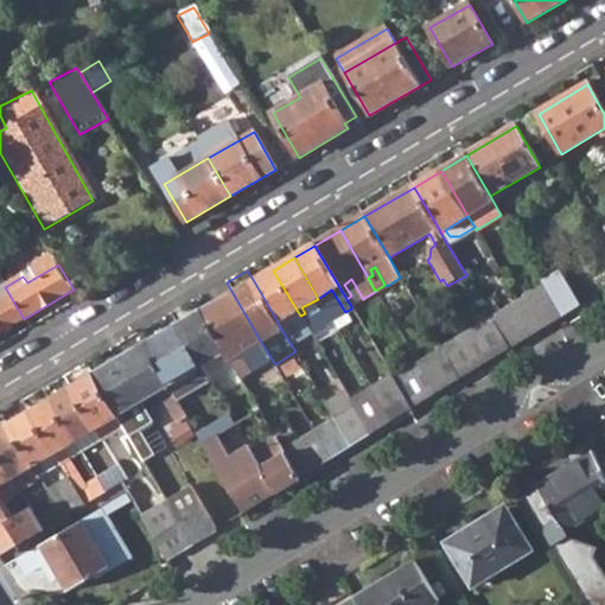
[(254,281),(276,320),(291,312),(295,322),(301,318),(300,316),(273,271),(254,281)]
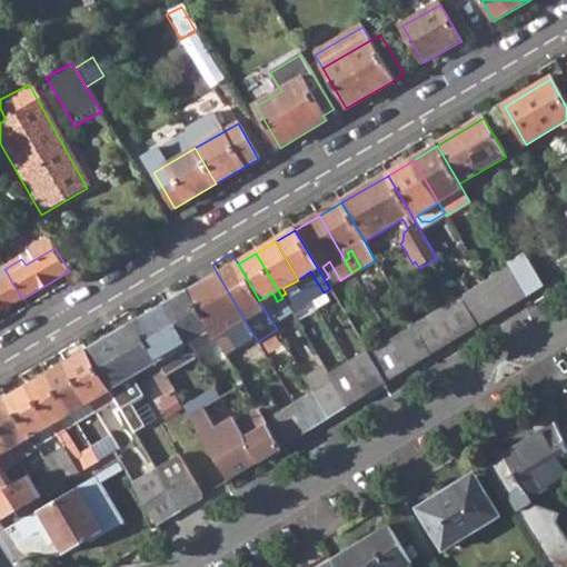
[(519,286),(526,296),(543,286),(526,257),(508,267),(519,286)]
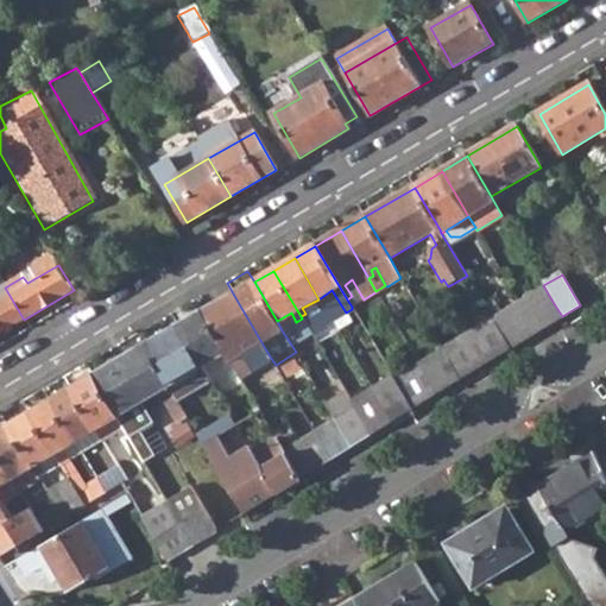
[(347,300),(352,307),(364,300),(352,279),(345,285),(352,296),(347,300)]
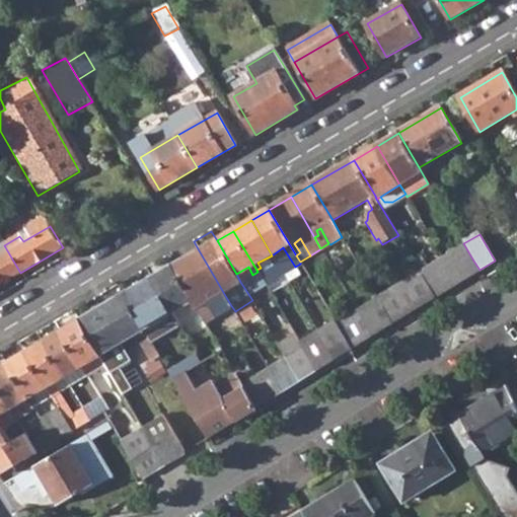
[(458,283),(479,270),(473,261),(463,243),(443,257),(453,273),(458,283)]
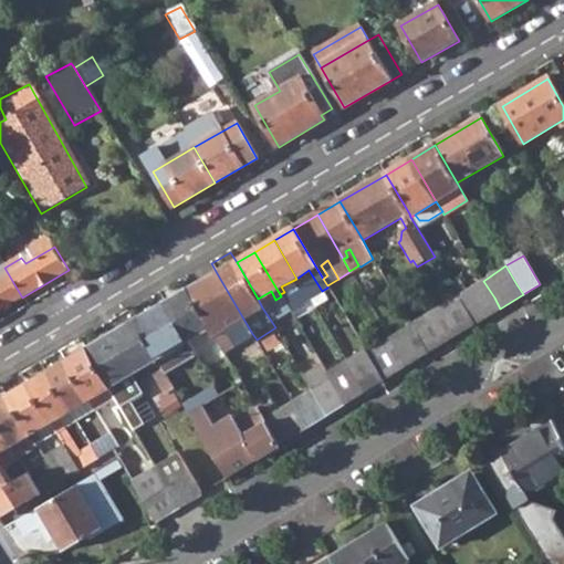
[(0,311),(22,298),(4,268),(0,270),(0,311)]
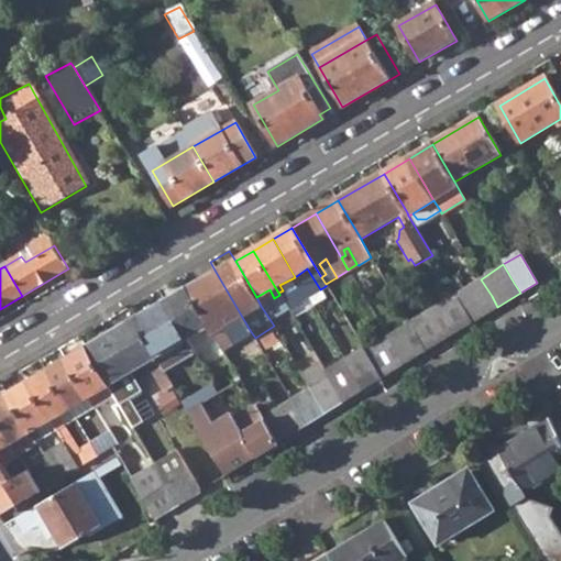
[(307,297),(320,289),(307,268),(295,277),(307,297)]
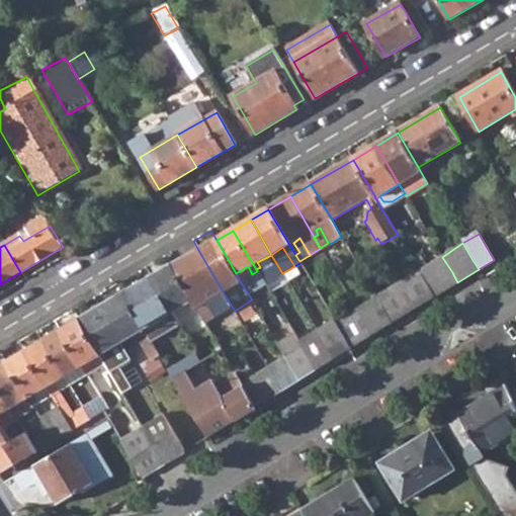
[(171,267),(202,318),(203,320),(216,312),(230,304),(198,250),(171,267)]
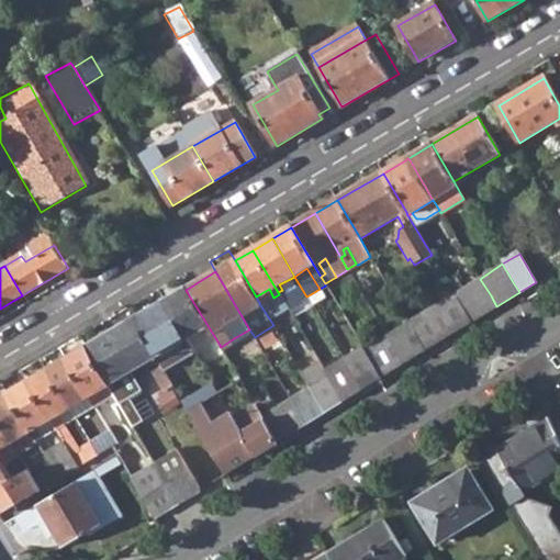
[(480,279),(455,294),(466,312),(471,322),(496,306),(491,295),(480,279)]
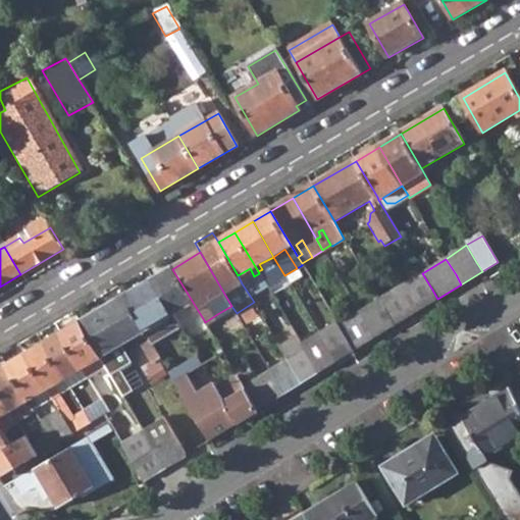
[(238,275),(242,283),(254,276),(250,268),(238,275)]
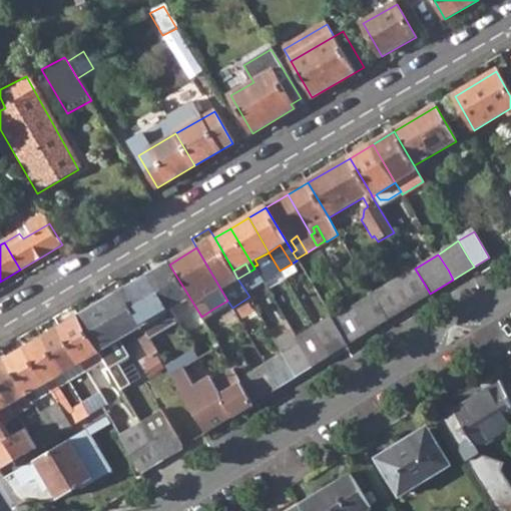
[(121,293),(150,340),(158,335),(149,319),(168,308),(176,320),(187,314),(196,326),(204,321),(201,317),(200,315),(169,265),(121,293)]
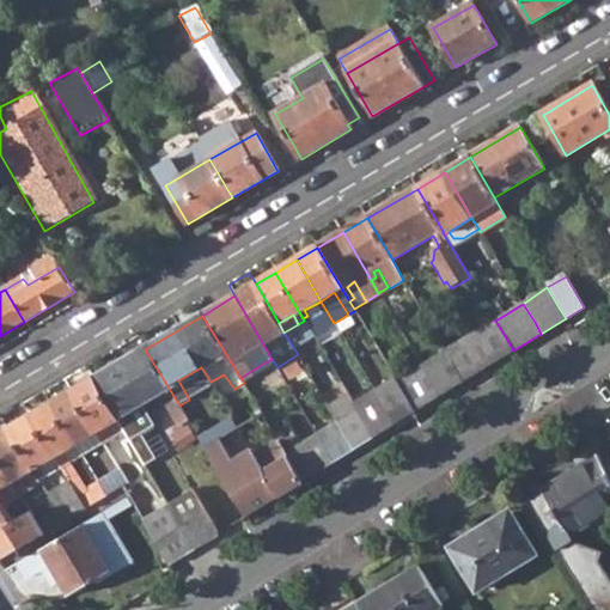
[(507,340),(495,321),(470,336),(446,351),(464,380),(513,351),(507,340)]
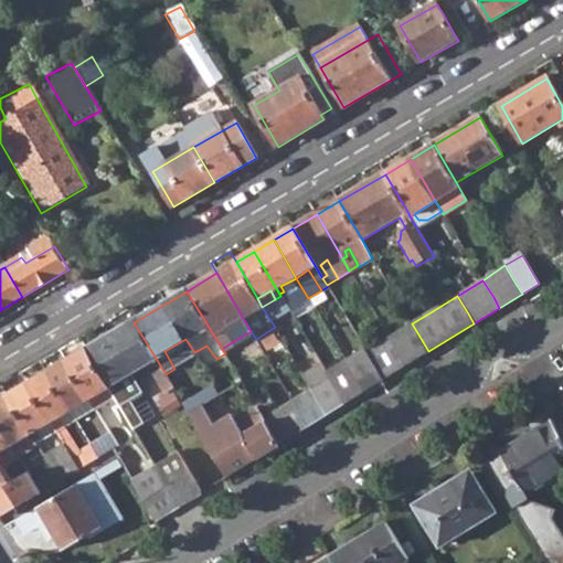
[(127,420),(135,432),(142,426),(118,384),(147,367),(163,394),(173,389),(166,374),(134,322),(86,350),(108,388),(114,397),(127,420)]
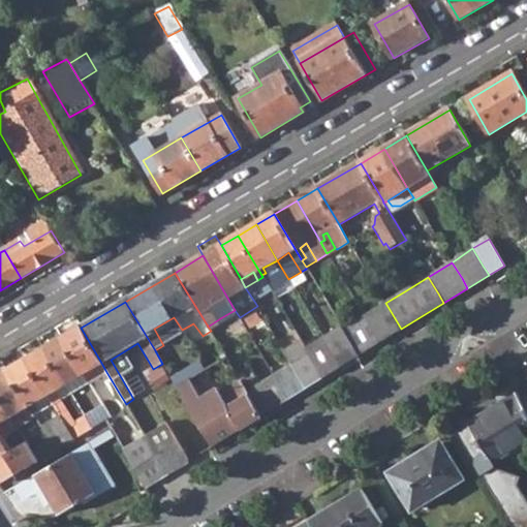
[(374,333),(379,342),(401,329),(385,303),(364,316),(374,333)]
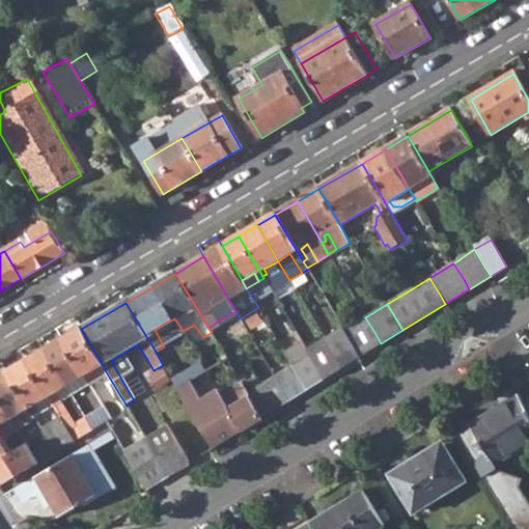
[(82,377),(85,382),(89,379),(86,374),(102,364),(81,329),(61,341),(82,377)]
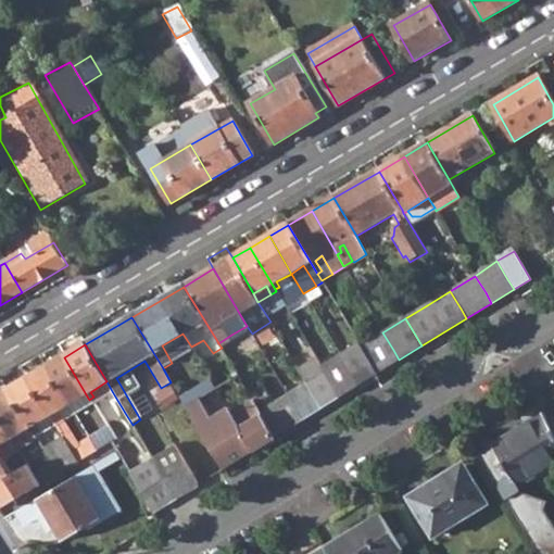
[(340,355),(357,385),(376,374),(370,364),(359,344),(340,355)]
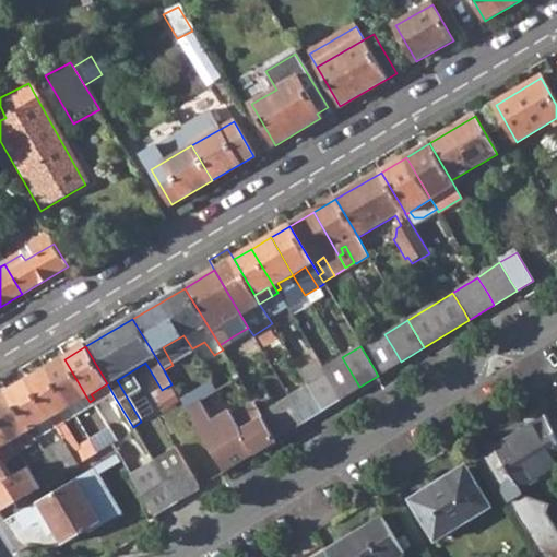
[(307,383),(322,410),(341,399),(323,369),(311,350),(303,354),(309,364),(298,369),(307,383)]
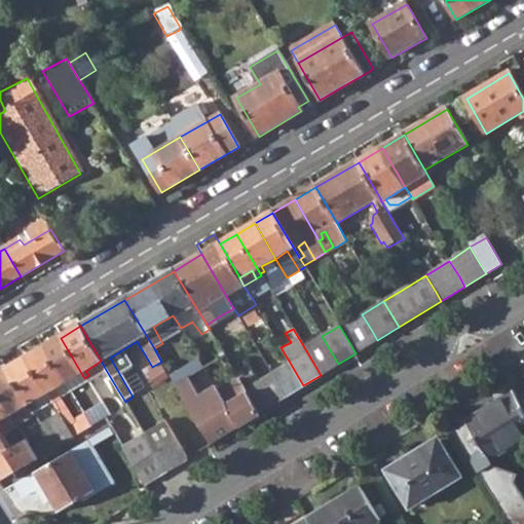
[(372,331),(350,344),(356,353),(377,340),(372,331)]
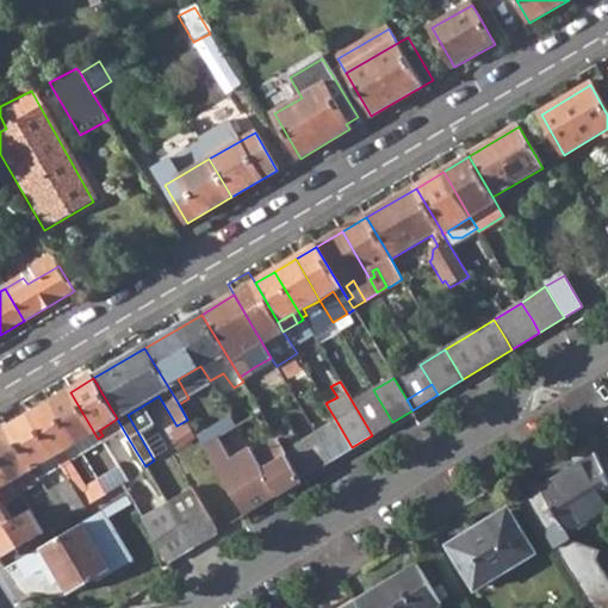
[(373,390),(353,403),(372,435),(392,422),(373,390)]
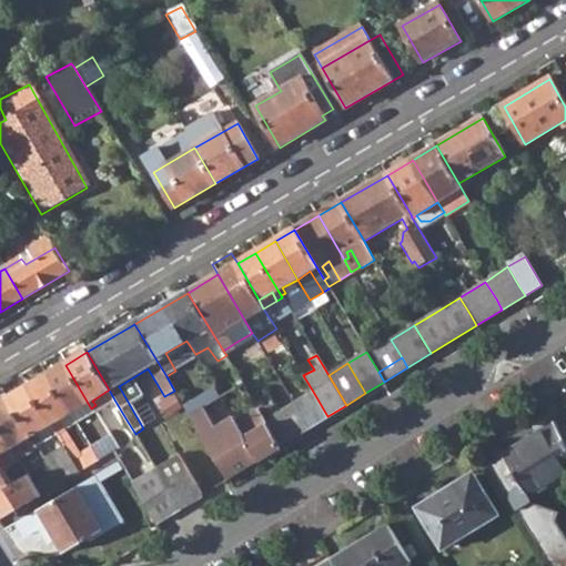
[(77,424),(82,420),(77,410),(88,403),(66,365),(48,375),(70,414),(77,424)]
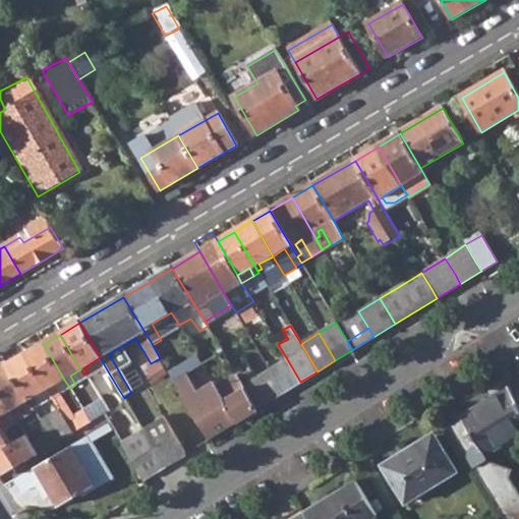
[(45,390),(51,400),(60,395),(54,386),(64,380),(44,344),(23,356),(45,390)]
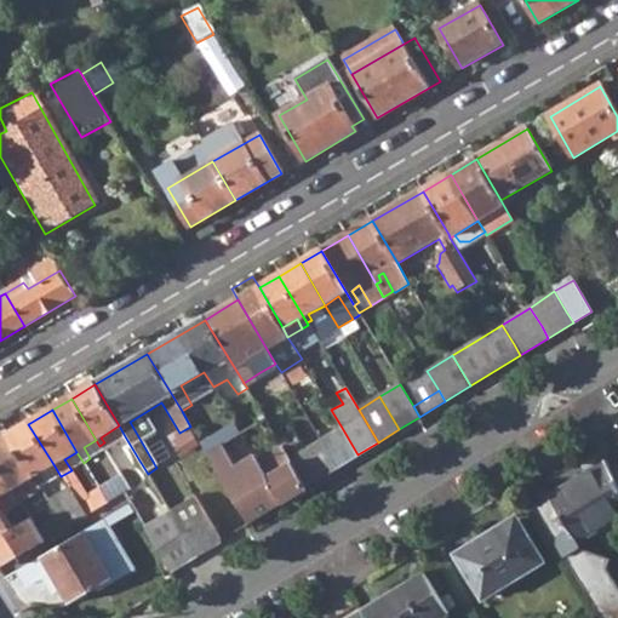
[(33,476),(36,484),(43,480),(39,475),(53,464),(28,424),(9,436),(33,476)]
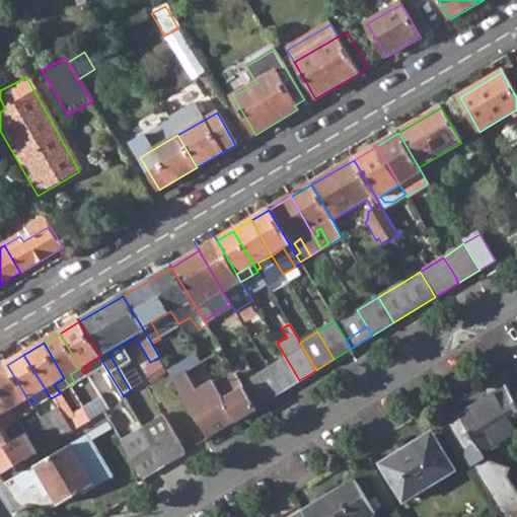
[(210,355),(200,361),(211,379),(220,373),(210,355)]
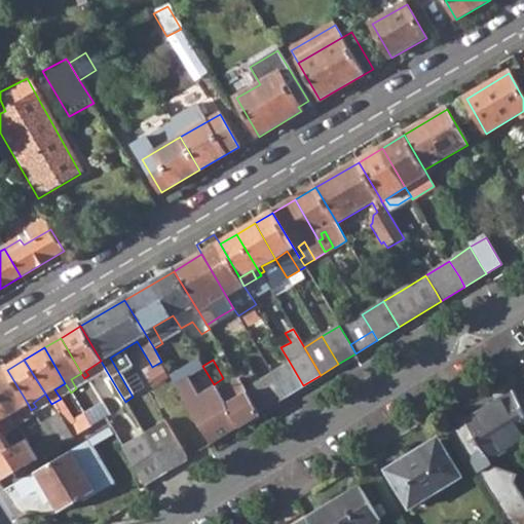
[(86,382),(106,370),(101,361),(85,371),(88,375),(84,378),(86,382)]
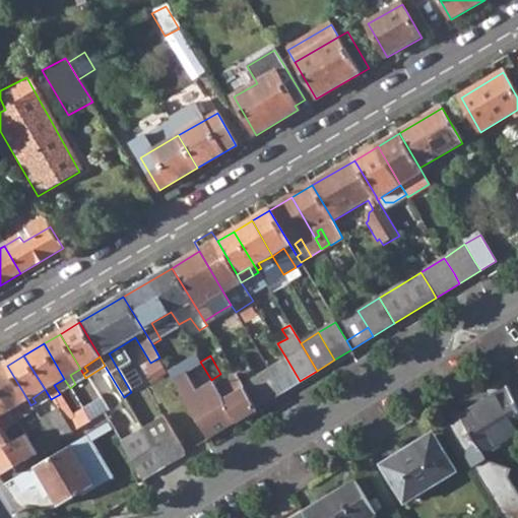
[(300,381),(285,357),(268,367),(269,369),(282,391),(300,381)]
